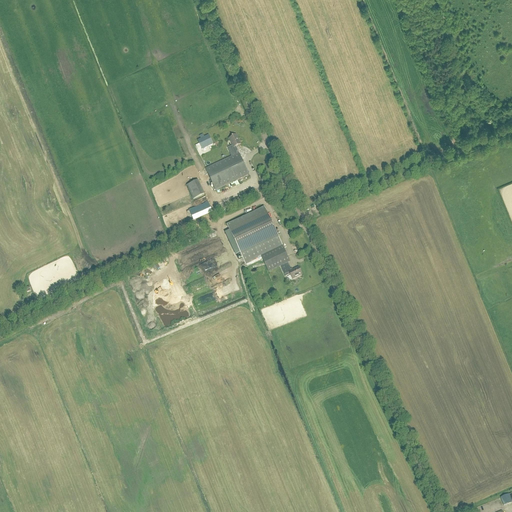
[(236,147),(241,145),(236,135),(232,137),(232,138),(229,139),(233,146),(228,149),(232,157),(205,169),(216,191),(249,175),(236,147)]
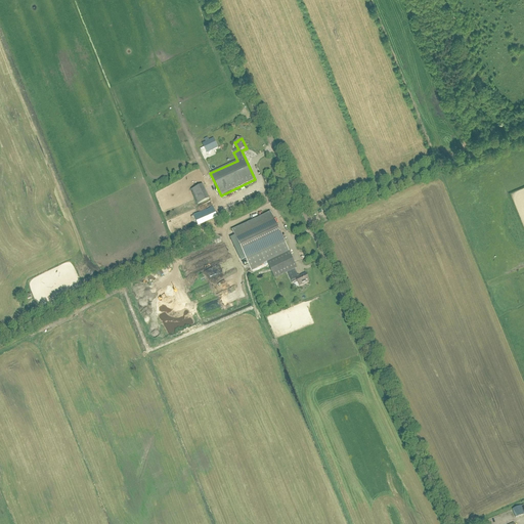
[(193,189),(200,204),(210,200),(204,183),(200,184),(200,186),(193,189)]
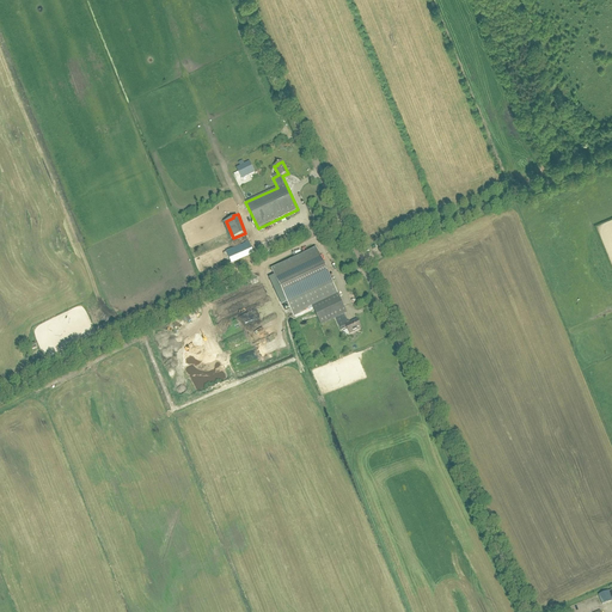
[(335,318),(340,329),(341,331),(343,330),(347,329),(350,335),(361,329),(357,320),(353,322),(353,323),(350,324),(349,322),(348,323),(344,314),(347,312),(316,249),(271,270),(294,317),(312,307),(320,325),(335,318)]
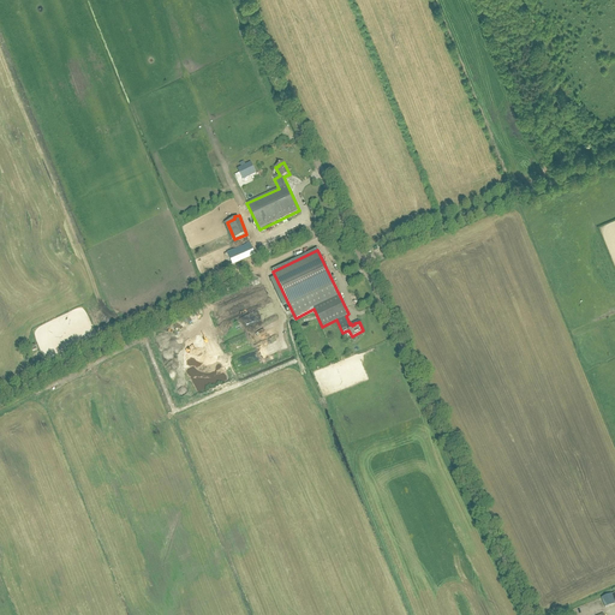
[(244,315),(238,317),(239,321),(227,327),(228,330),(248,322),(244,315)]
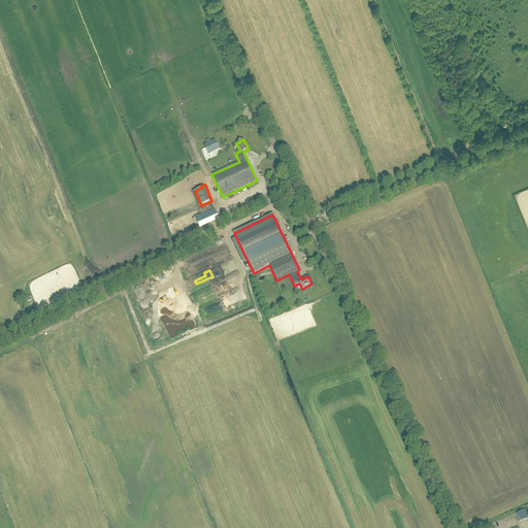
[(277,340),(317,327),(308,305),(270,319),(277,340)]
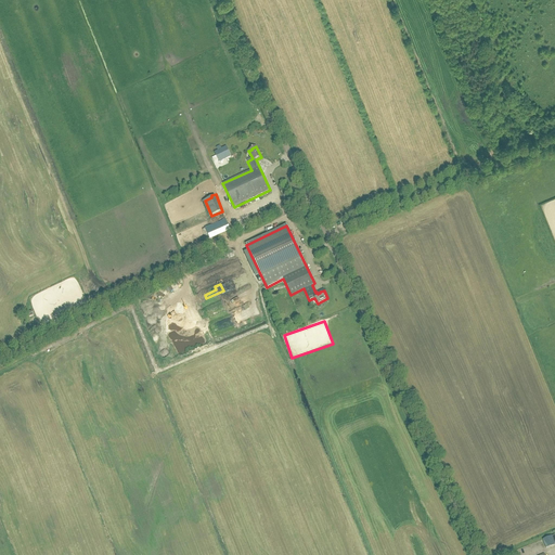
[(554,534),(534,543),(538,554),(539,554),(547,552),(546,549),(554,544),(554,534)]
